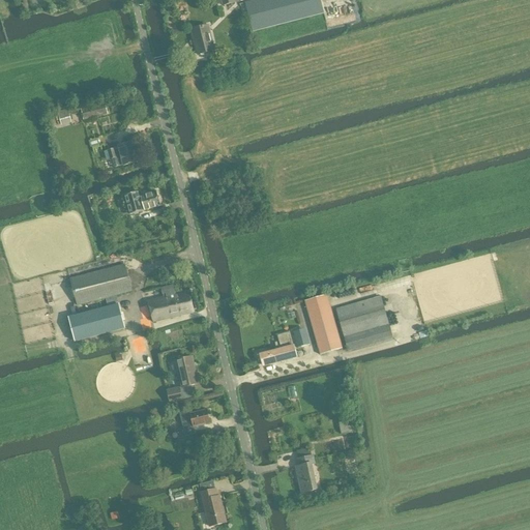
[(253,32),(324,13),(320,0),(258,0),(245,3),(253,32)]
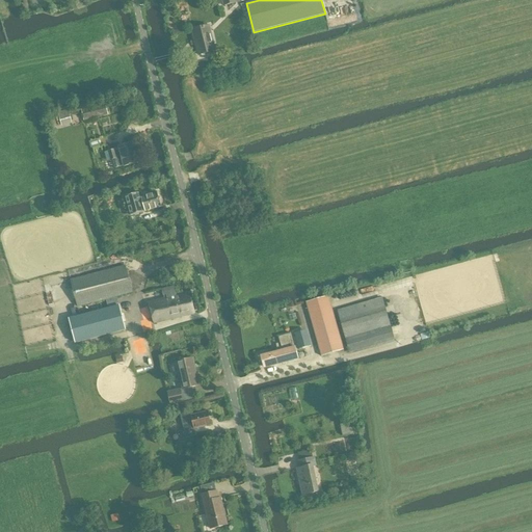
[(198,55),(215,51),(209,27),(192,31),(198,55)]
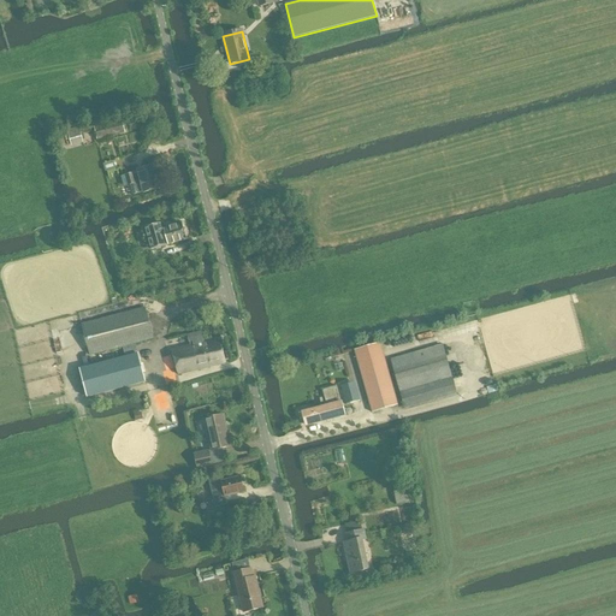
[(98,141),(125,134),(123,120),(94,128),(98,141)]
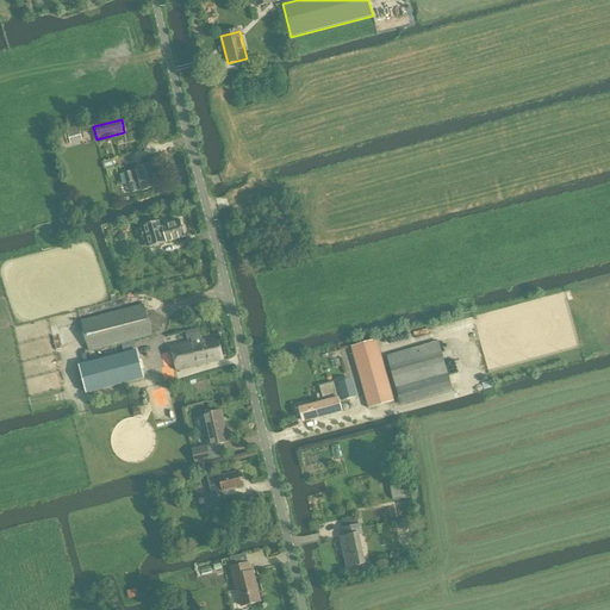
[(67,132),(70,147),(82,143),(79,129),(67,132)]
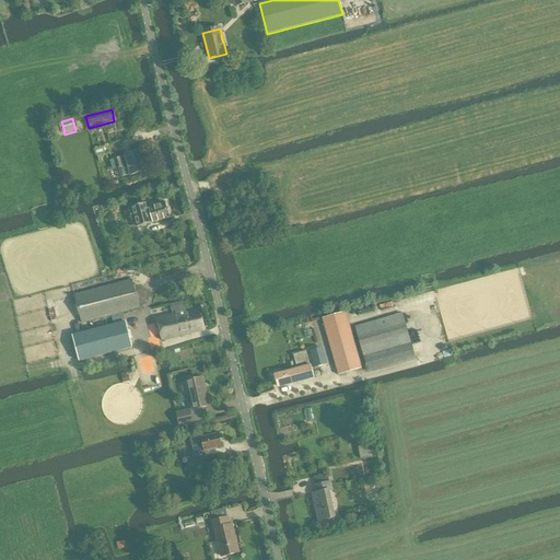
[(121,158),(115,160),(117,168),(119,168),(121,177),(129,175),(130,176),(147,172),(141,151),(125,155),(126,159),(121,160),(121,158)]
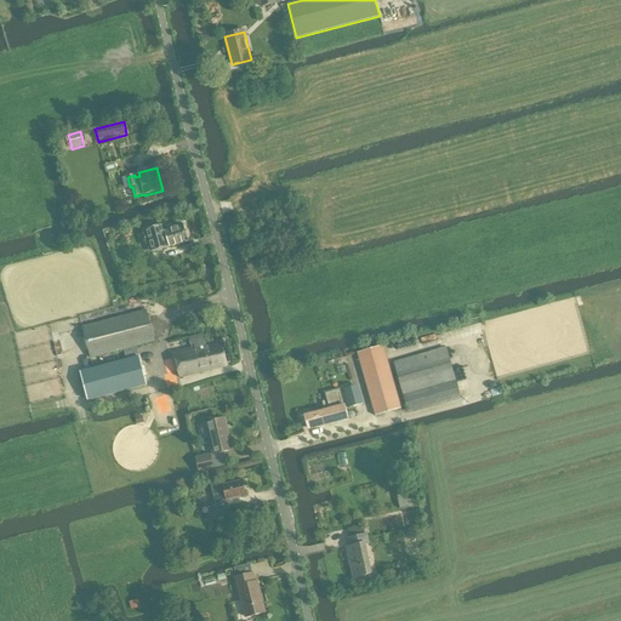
[(79,208),(73,211),(78,218),(84,214),(79,208)]
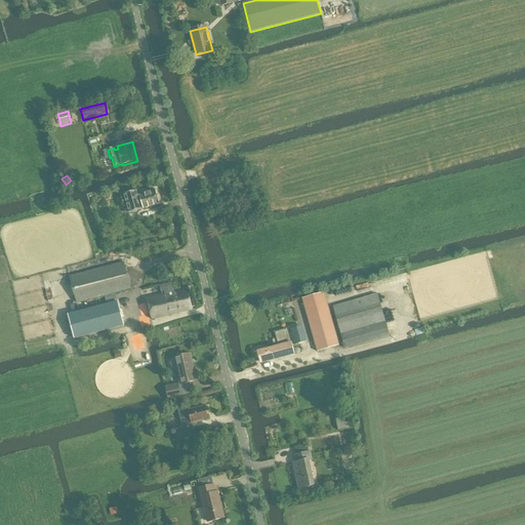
[(138,191),(121,195),(126,214),(131,212),(133,214),(137,213),(138,210),(144,209),(159,205),(155,192),(139,196),(138,191)]
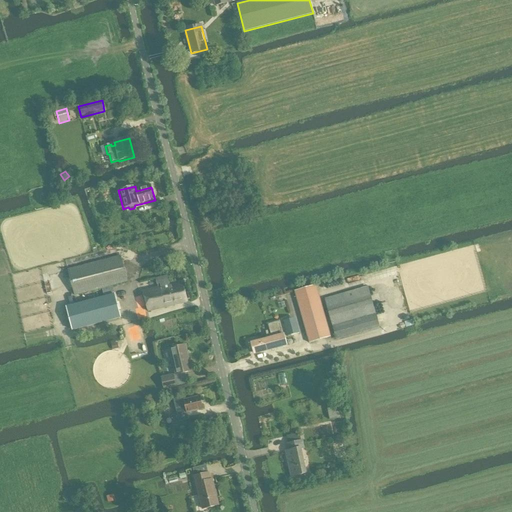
[(151,220),(153,228),(160,227),(158,218),(151,220)]
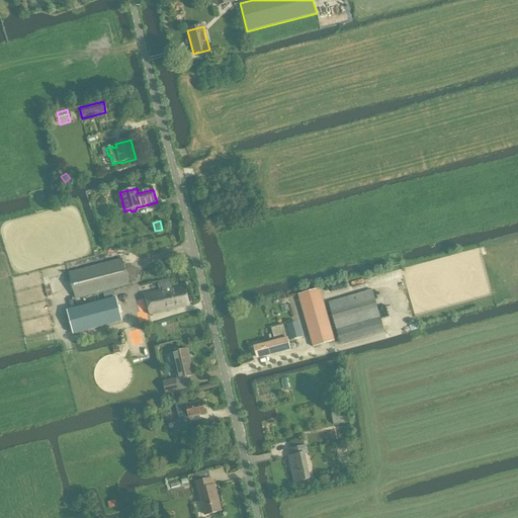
[(121,259),(68,273),(75,300),(103,292),(104,299),(115,296),(113,290),(128,286),(121,259)]
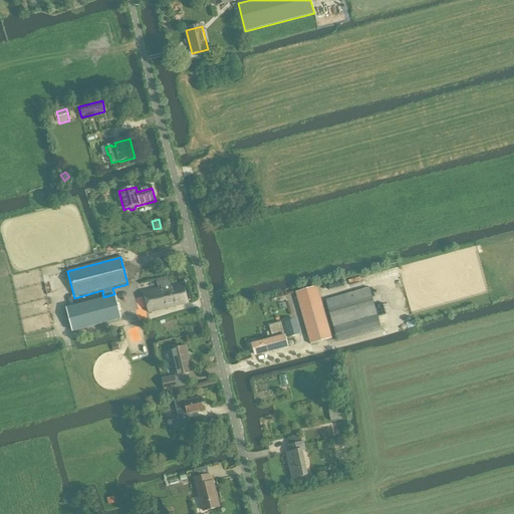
[(170,287),(167,277),(156,280),(157,286),(160,285),(161,288),(143,292),(149,313),(188,302),(183,283),(170,287)]
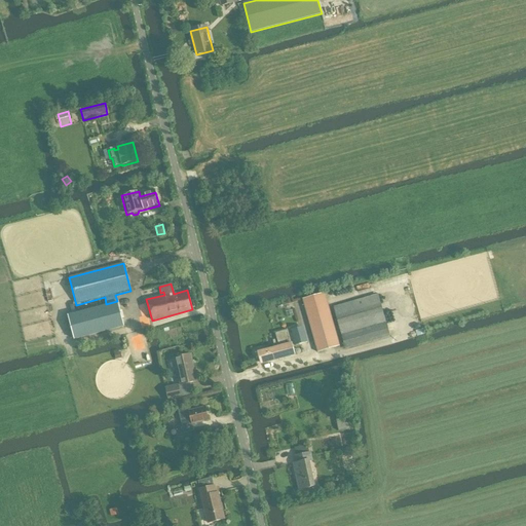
[(303,299),(317,352),(340,346),(325,293),(303,299)]
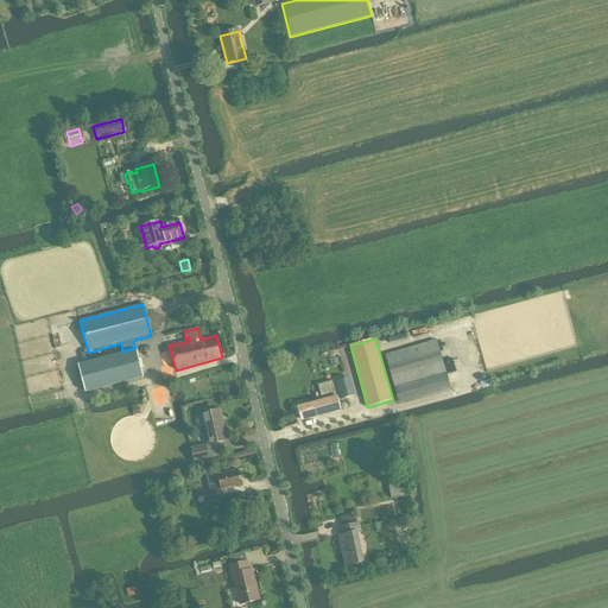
[(400,404),(450,390),(436,341),(386,355),(400,404)]
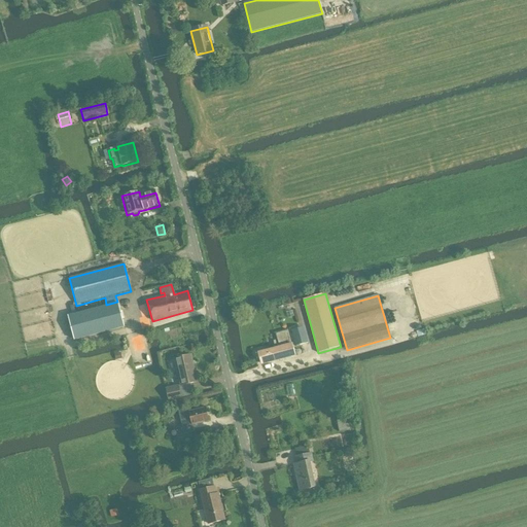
[(68,317),(75,341),(124,327),(117,304),(68,317)]
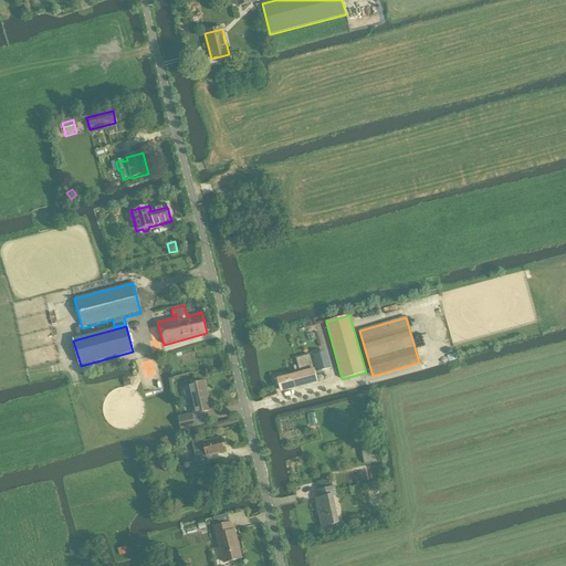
[(318,373),(331,368),(326,352),(314,355),(318,373)]
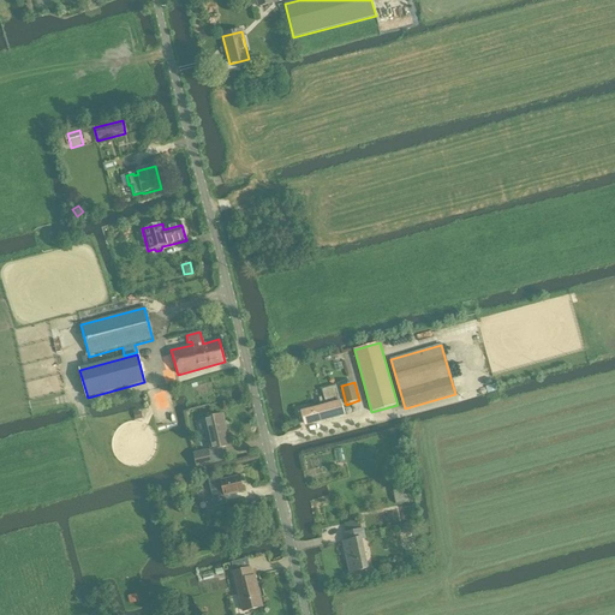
[(302,412),(305,425),(344,416),(336,386),(321,390),(324,402),(322,402),(321,398),(318,399),(320,404),(311,406),(312,410),(302,412)]
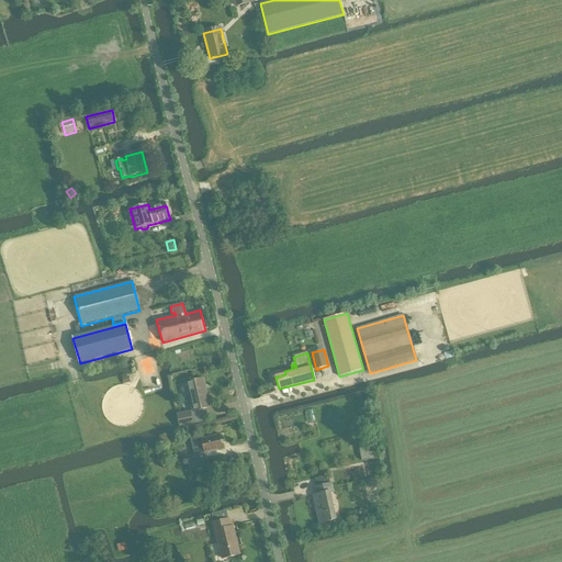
[(193,412),(210,407),(203,379),(187,383),(193,412)]
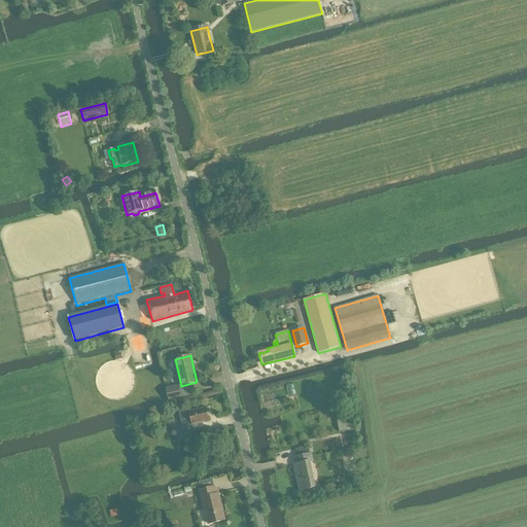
[(166,389),(169,401),(182,399),(179,386),(166,389)]
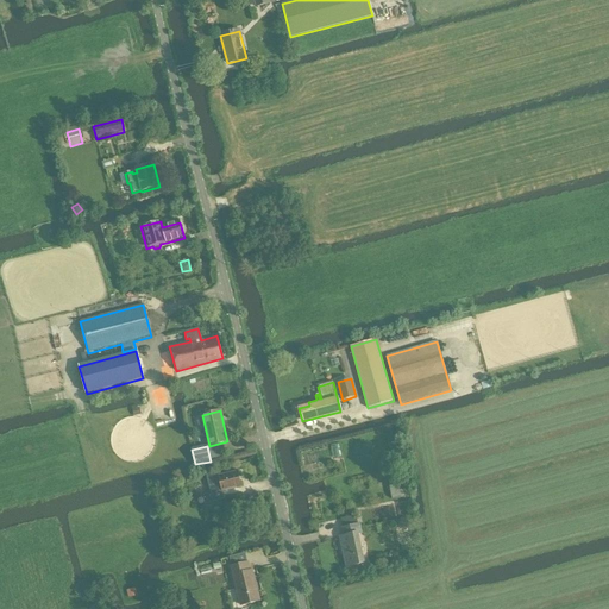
[(220,472),(206,476),(212,502),(215,501),(214,493),(221,491),(240,488),(238,473),(221,477),(220,472)]
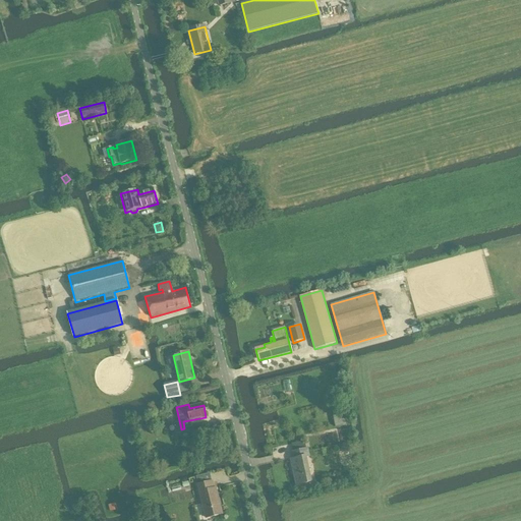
[(337,427),(345,425),(342,409),(333,411),(337,427)]
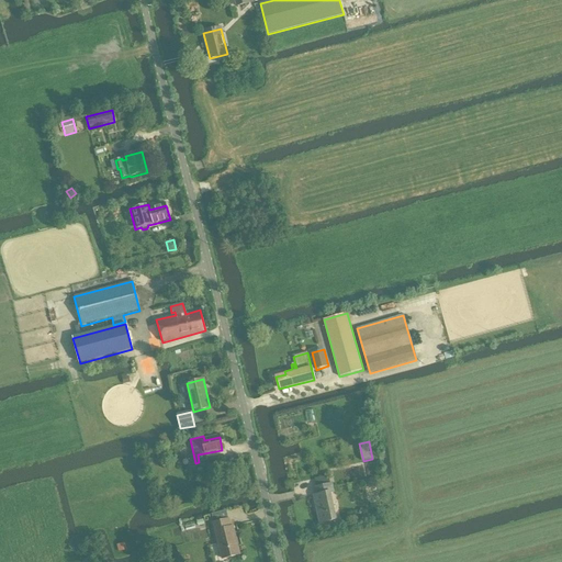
[(377,479),(367,481),(368,489),(378,486),(377,479)]
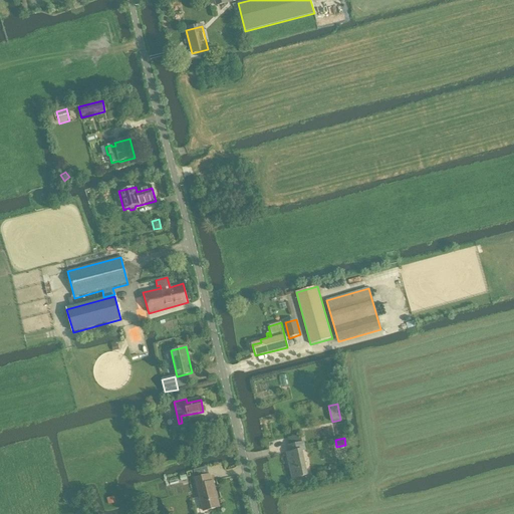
[(307,476),(301,451),(304,451),(303,443),(289,446),(291,453),(287,454),(289,461),(290,460),(292,468),(291,468),(293,479),(307,476)]
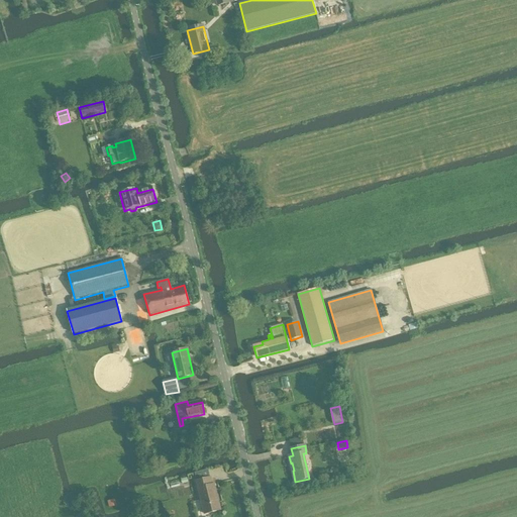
[(212,485),(210,478),(197,481),(205,514),(220,510),(214,484),(212,485)]
